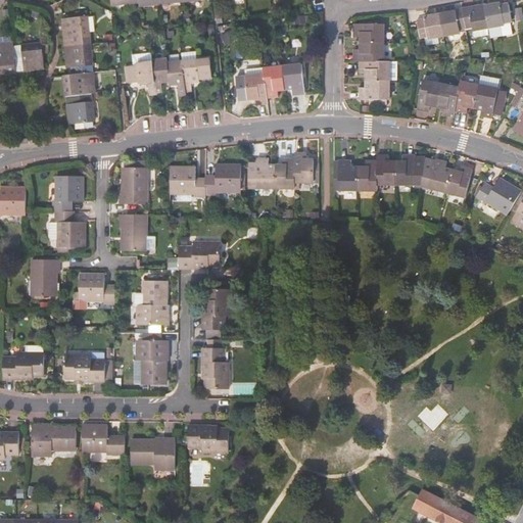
[(484,5),(488,27),(504,24),(504,21),(511,20),(507,3),(501,4),(500,2),(484,5)]
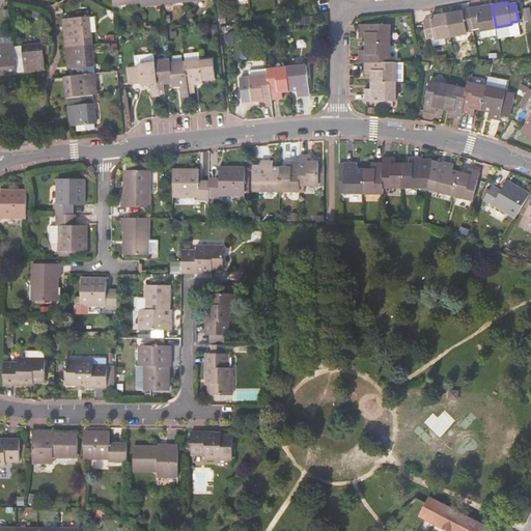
[(475,6),(468,7),(471,28),(479,26),(479,30),(480,30),(496,27),(492,5),(475,8),(475,6)]
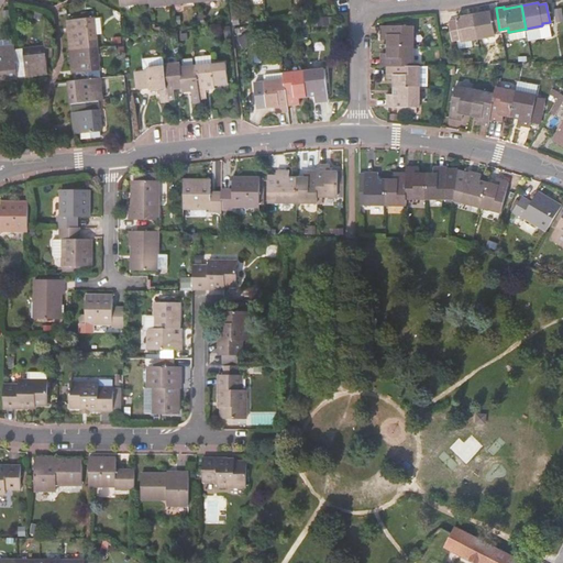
[(488,12),(472,14),(475,39),(493,35),(493,31),(499,30),(496,8),(488,9),(488,12)]
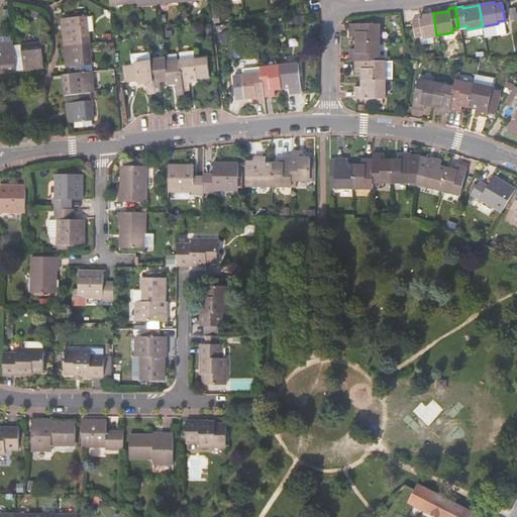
[(415,37),(419,36),(421,35),(422,37),(430,36),(436,35),(433,13),(418,16),(418,18),(411,19),(415,37)]
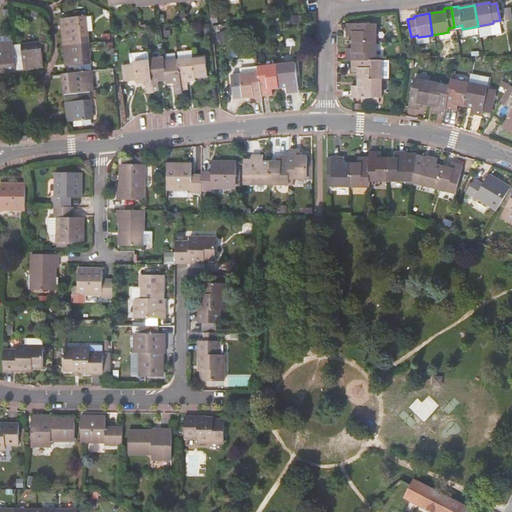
[(64,46),(88,43),(85,16),(65,18),(66,28),(62,28),(64,46)]
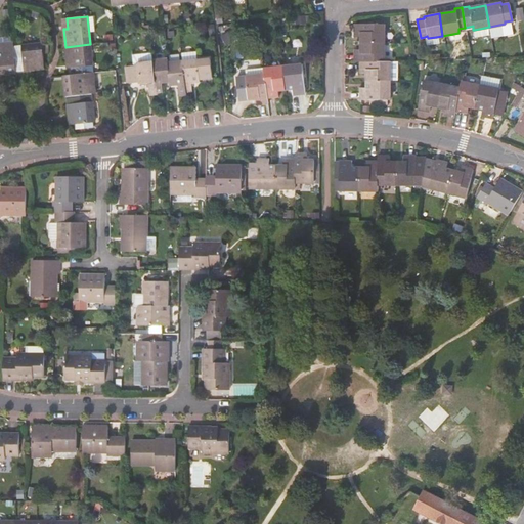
[(505,24),(489,27),(490,34),(491,37),(514,33),(512,20),(505,22),(505,24)]
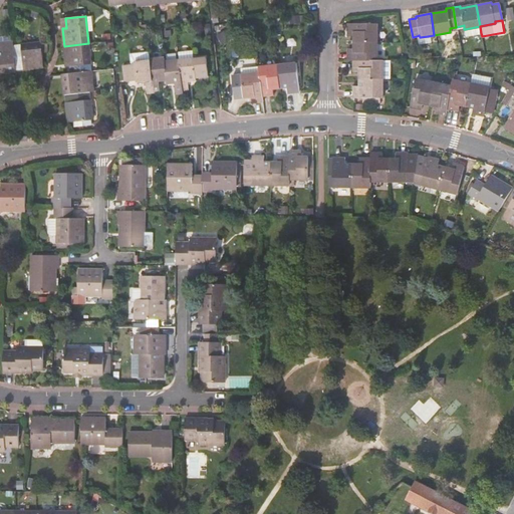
[(354,35),(354,42),(376,42),(376,23),(348,23),(348,34),(354,35)]
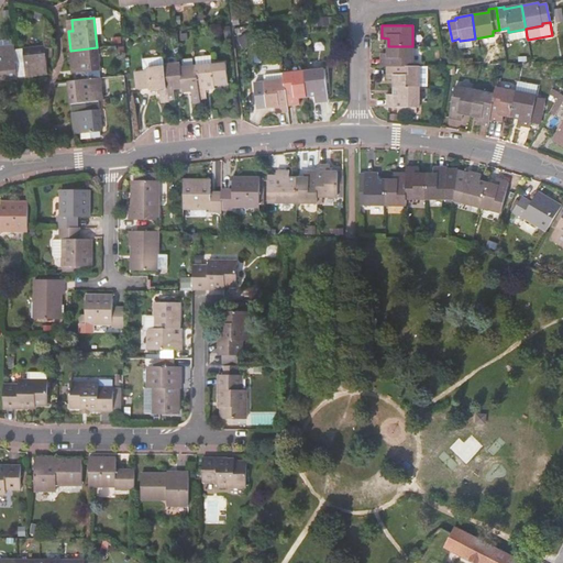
[(527,36),(526,29),(509,32),(510,40),(527,36)]
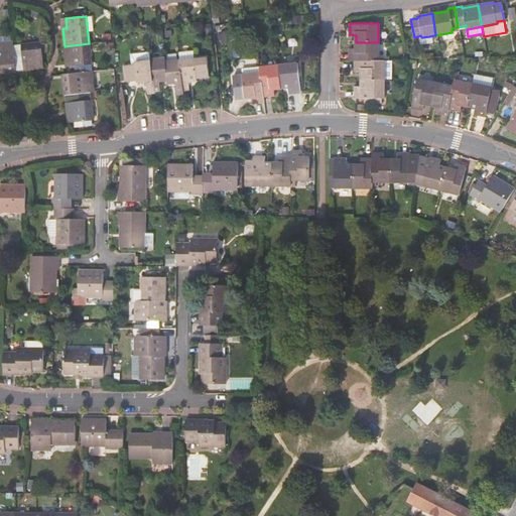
[(420,35),(418,36),(420,44),(431,43),(429,36),(421,37),(420,35)]
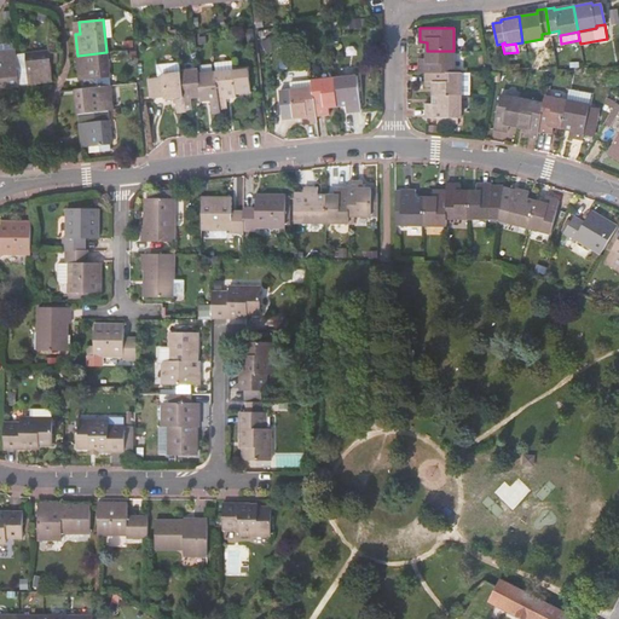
[(453,51),(427,51),(427,59),(420,59),(420,73),(427,73),(453,71),(453,51)]
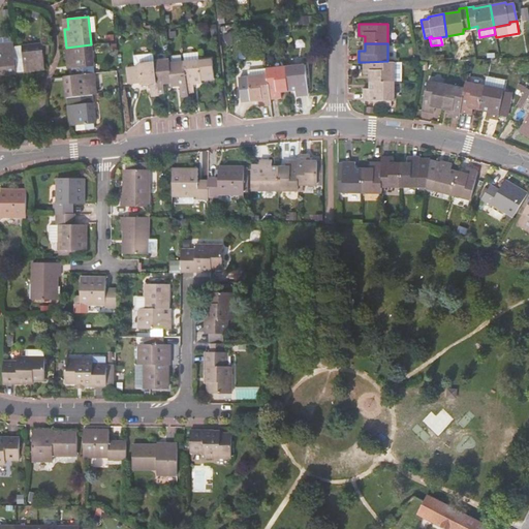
[(13,44),(0,45),(0,72),(16,71),(13,49),(13,44)]
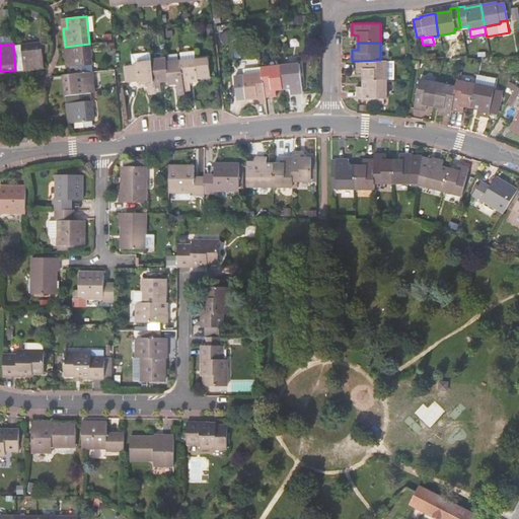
[(92,72),(89,44),(65,47),(67,65),(71,64),(72,75),(92,72)]
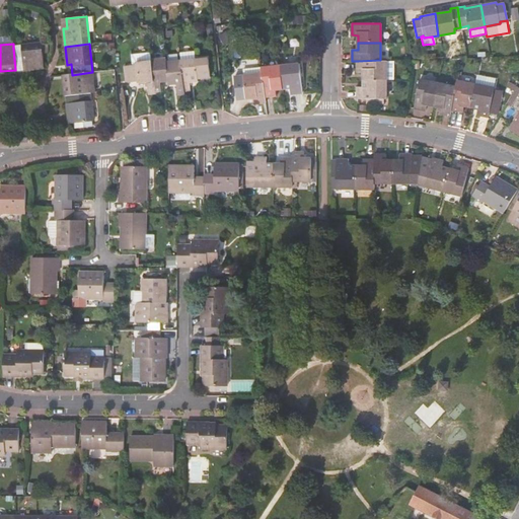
[(13,48),(15,70),(32,69),(32,65),(44,64),(43,58),(49,57),(48,46),(42,47),(42,45),(13,48)]
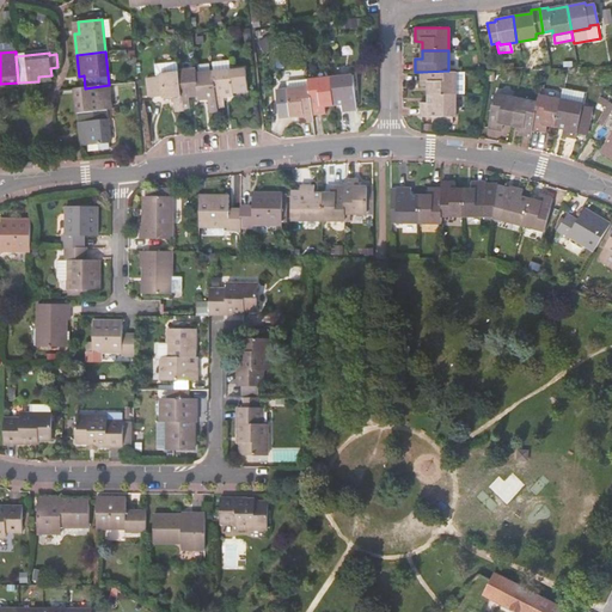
[(157,63),(158,75),(161,75),(161,71),(179,69),(178,61),(157,63)]
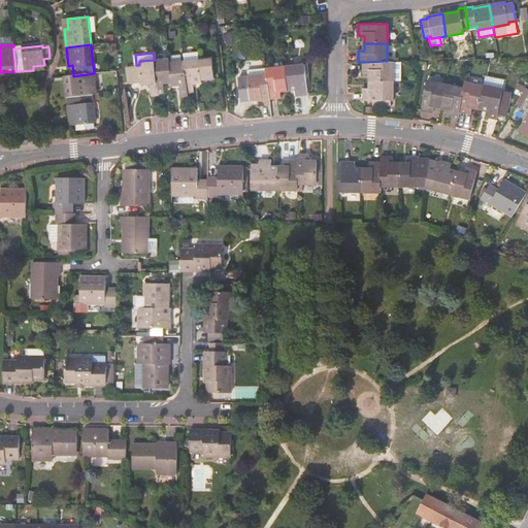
[(155,60),(158,93),(165,92),(164,81),(172,80),(170,62),(169,58),(155,60)]
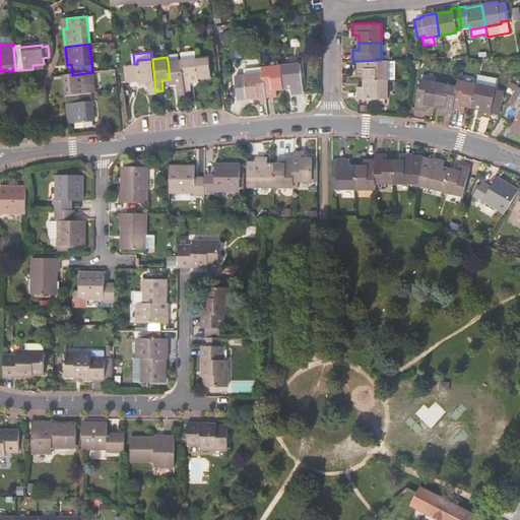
[(182,59),(186,88),(192,88),(191,80),(199,79),(199,75),(205,74),(203,61),(197,61),(197,58),(193,58),(182,59)]
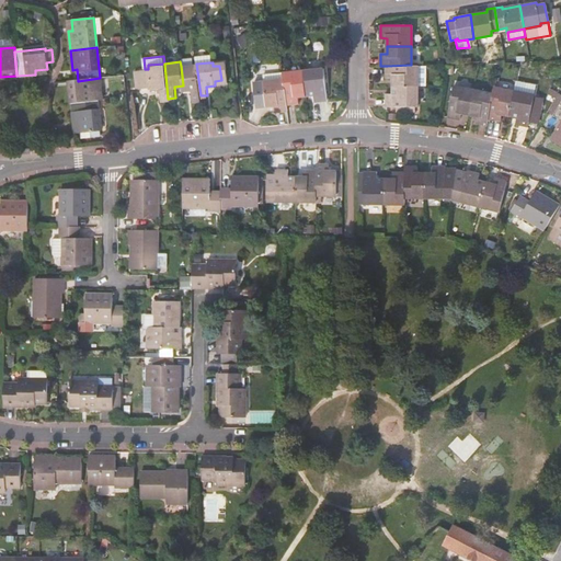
[(148,69),(145,69),(138,70),(139,87),(150,86),(150,89),(160,88),(161,100),(168,99),(164,64),(148,65),(148,69)]
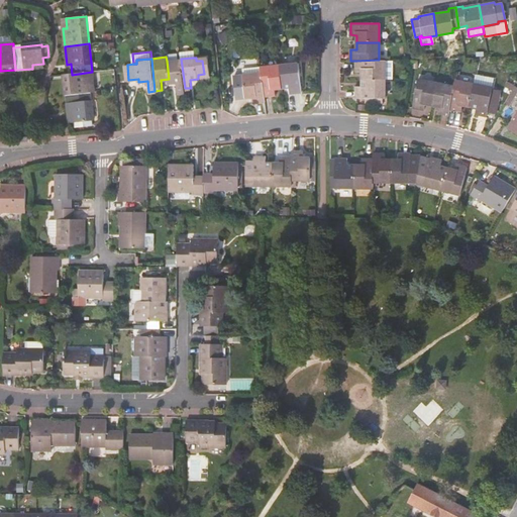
[(167,61),(169,79),(169,82),(177,81),(178,92),(185,91),(185,88),(181,59),(167,61)]
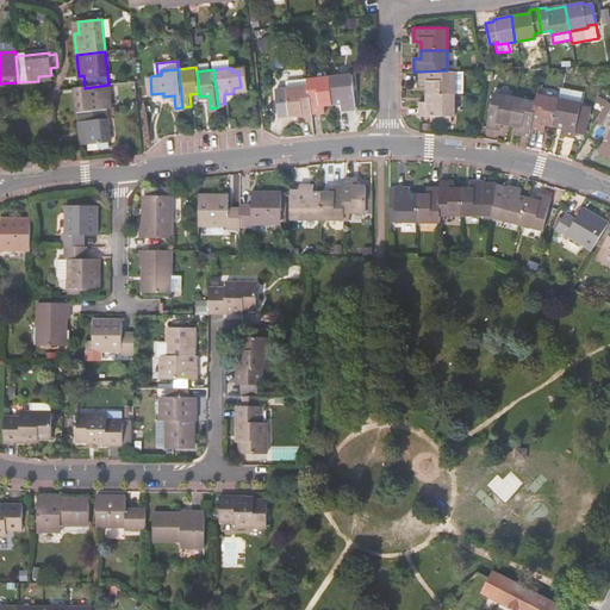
[(447,70),(421,72),(421,85),(428,85),(428,93),(455,93),(455,72),(447,70)]
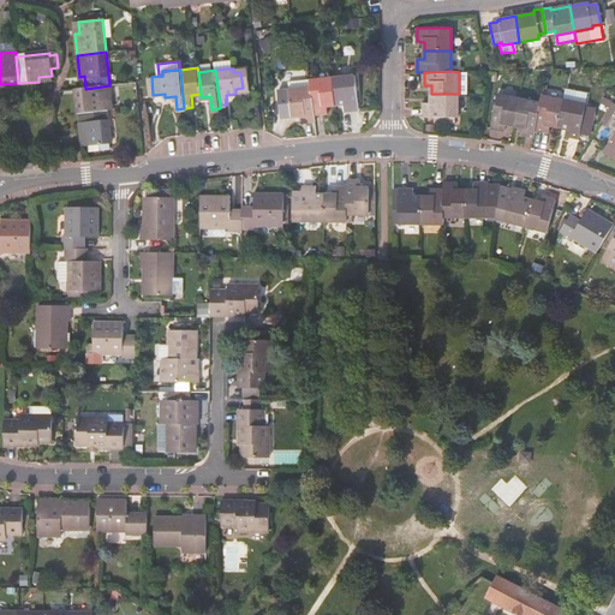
[(333,76),(336,100),(345,99),(345,106),(358,105),(356,73),(333,76)]
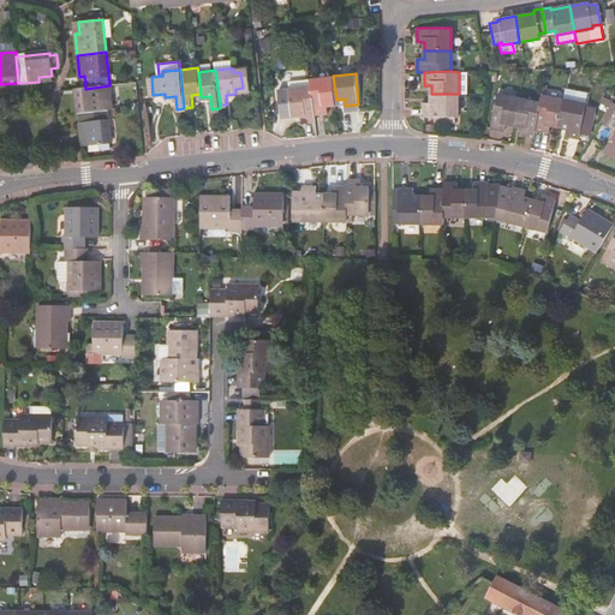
[(288,78),(290,85),(311,83),(311,78),(311,76),(288,78)]
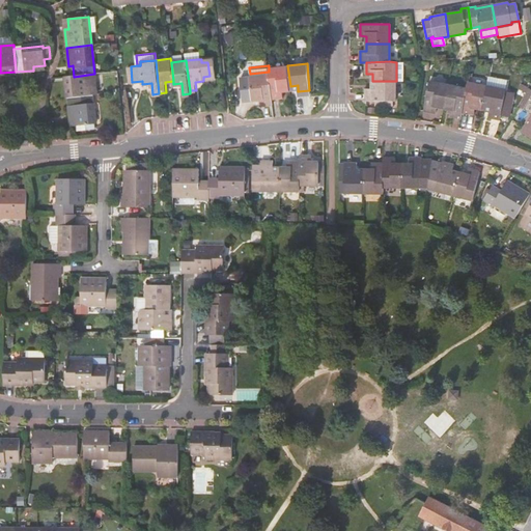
[(269,72),(272,94),(282,93),(282,87),(290,86),(287,65),(269,67),(269,72)]
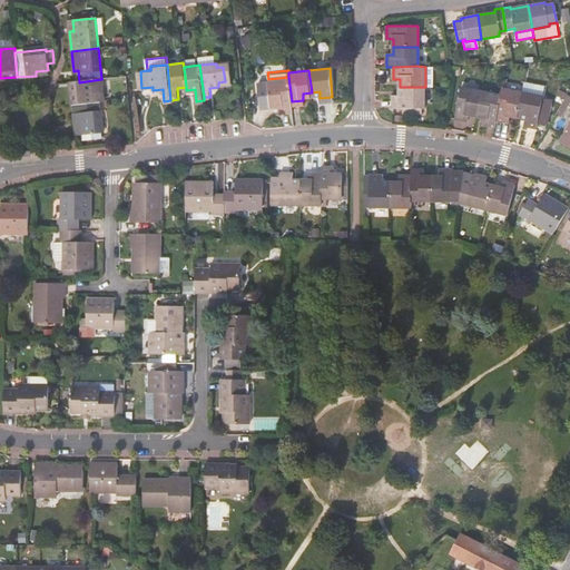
[(288,77),(268,79),(271,104),(279,102),(279,109),(292,108),(292,101),(288,77)]
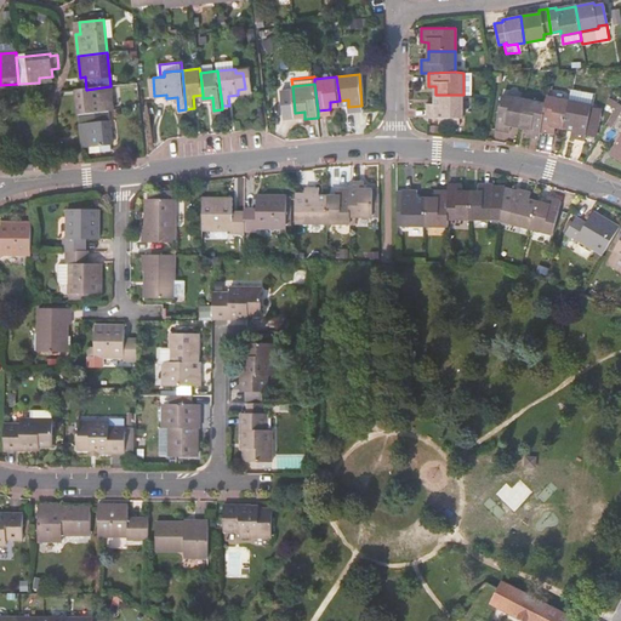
[(113,110),(110,86),(86,90),(87,95),(78,96),(80,114),(109,110),(113,110)]
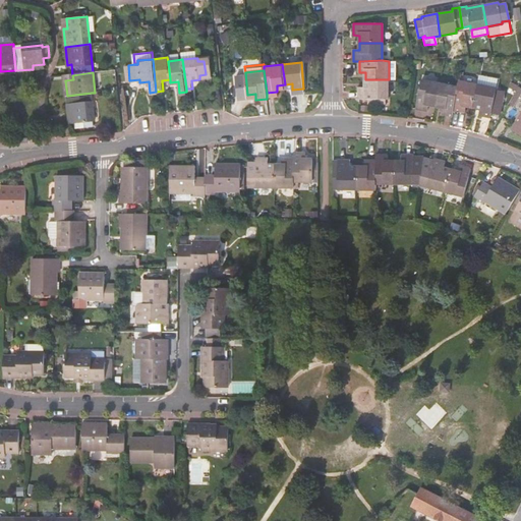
[(477,74),(475,84),(495,88),(497,77),(477,74)]
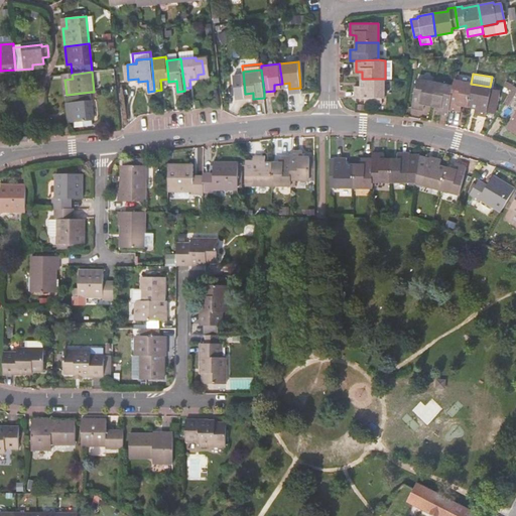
[(385,79),(362,79),(362,86),(356,86),(356,98),(365,98),(365,103),(382,103),(382,99),(385,99),(385,79)]
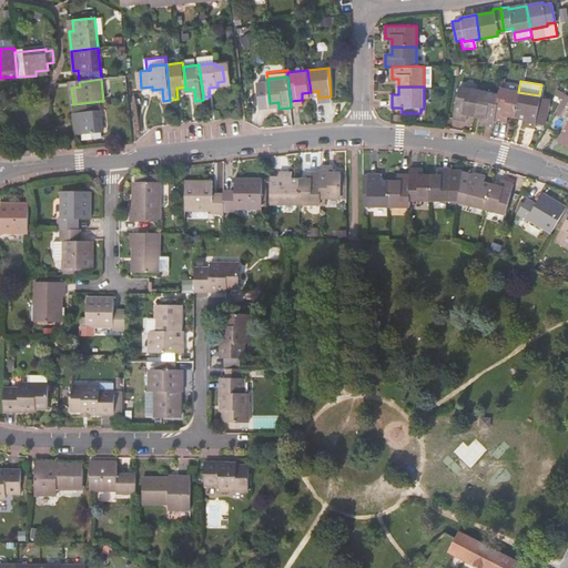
[(474,115),(478,91),(459,88),(453,119),(465,121),(466,114),(474,115)]
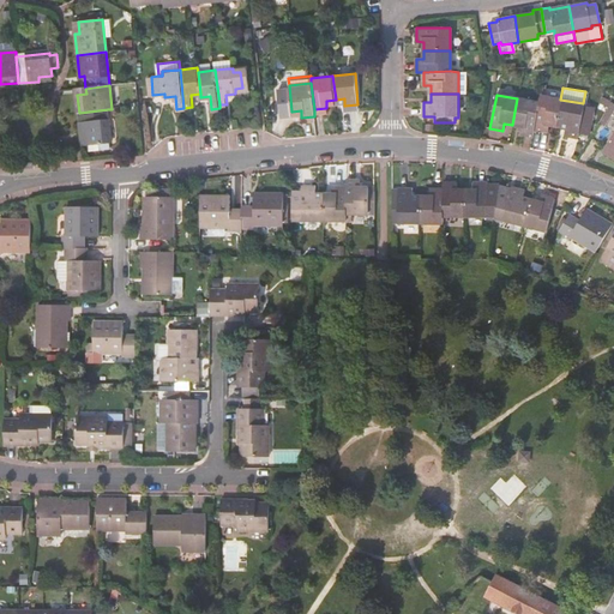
[(540,95),(537,103),(533,130),(546,132),(547,125),(555,126),(560,100),(540,95)]
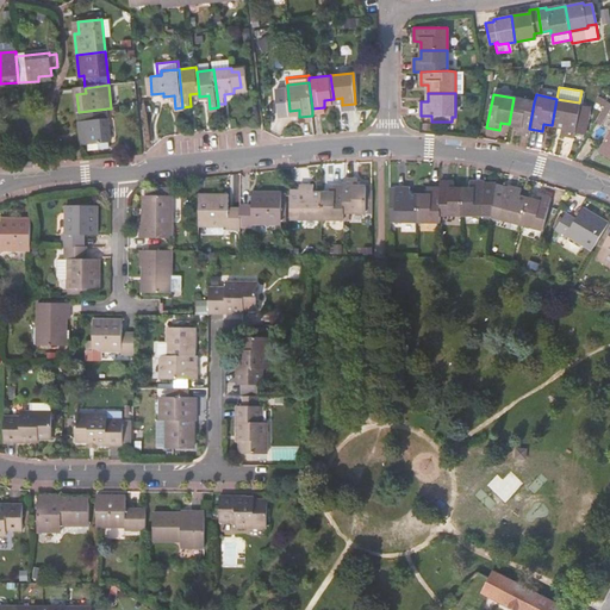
[(534,103),(514,98),(509,124),(517,126),(516,134),(528,135),(529,129),(534,103)]
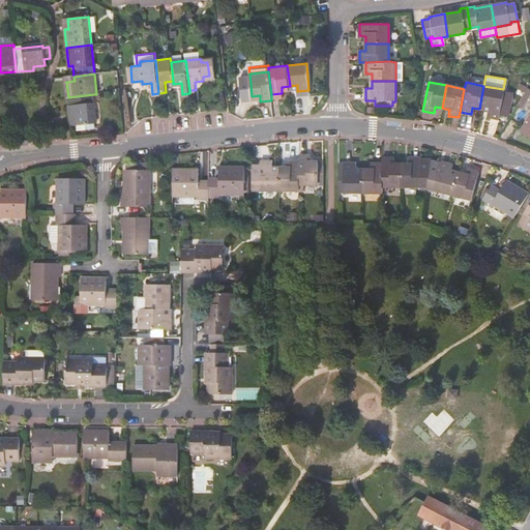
[(503,89),(483,86),(479,109),(488,110),(486,117),(498,119),(503,89)]
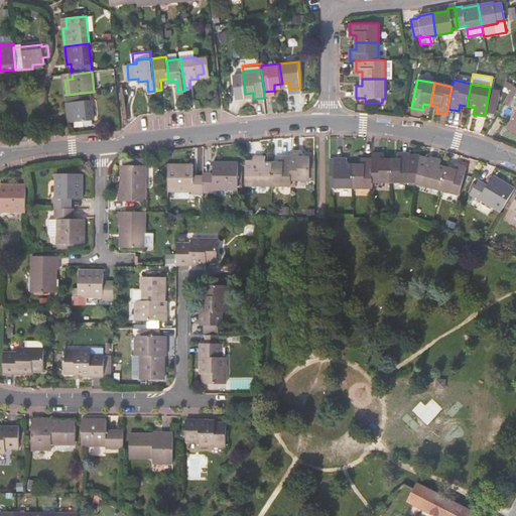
[(515,87),(513,86),(509,93),(511,95),(504,107),(497,117),(505,122),(512,111),(508,109),(515,95),(515,92),(515,87)]
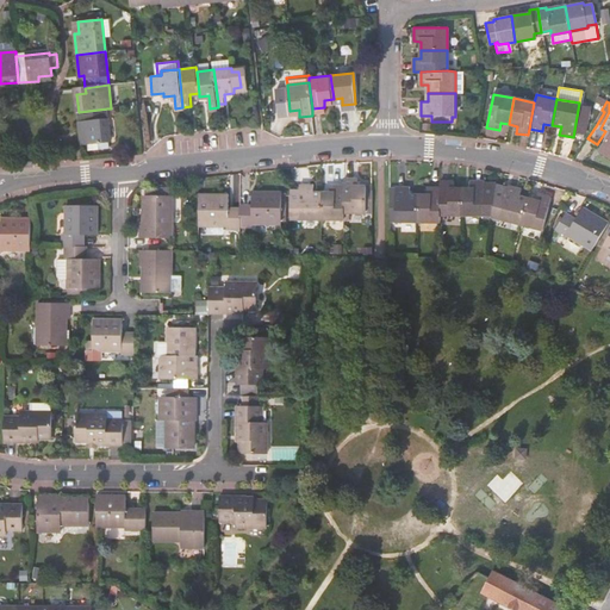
[(111,142),(107,109),(79,112),(81,132),(86,131),(87,145),(111,142)]
